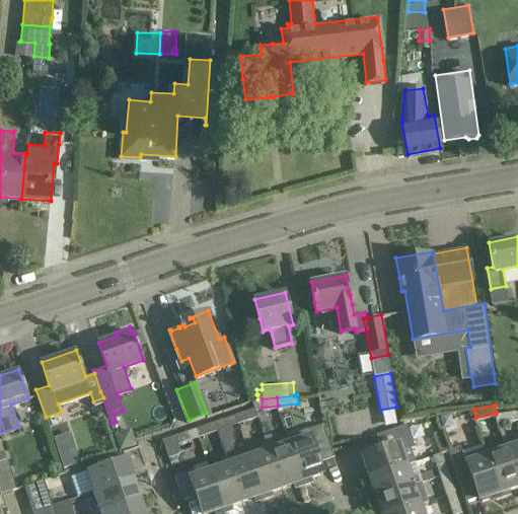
[(255,407),(236,414),(238,421),(257,415),(255,407)]
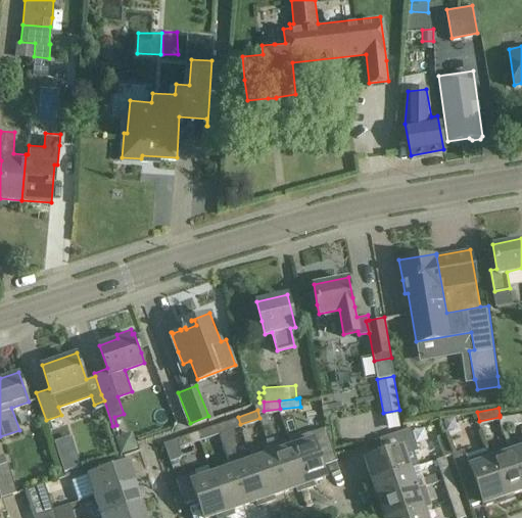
[(500,415),(500,416),(500,417),(501,425),(521,421),(521,417),(520,412),(500,415)]
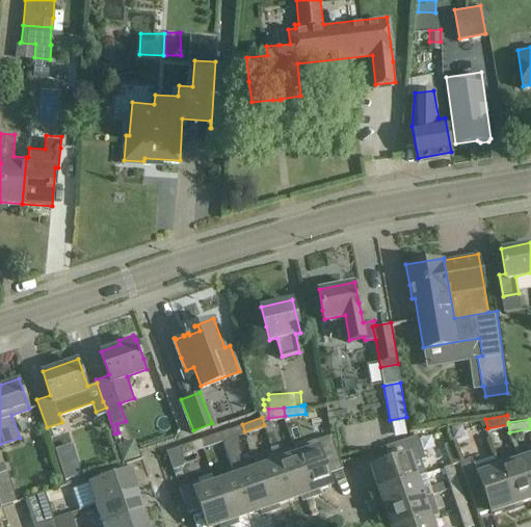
[(235,425),(221,430),(223,439),(238,435),(235,425)]
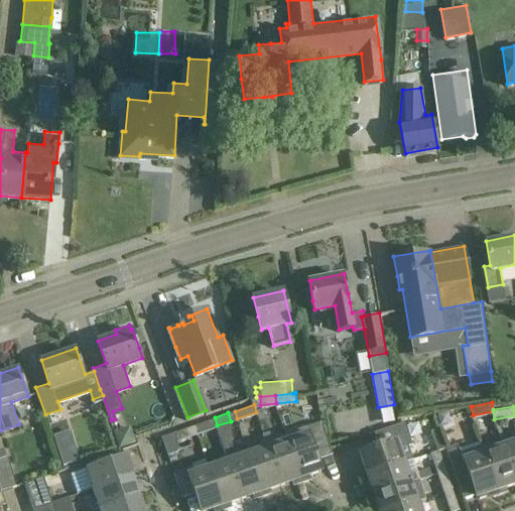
[(215,417),(201,422),(203,430),(217,425),(215,417)]
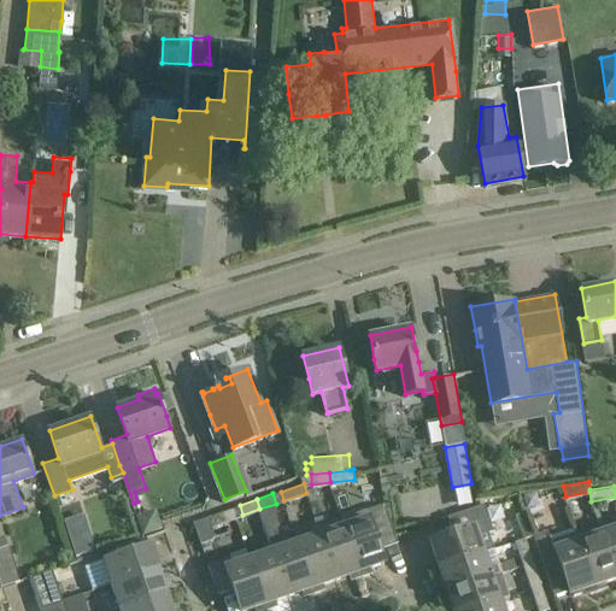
[(342,516),(341,517),(362,575),(368,573),(365,567),(385,560),(376,538),(394,532),(387,509),(385,503),(342,517),(342,516)]
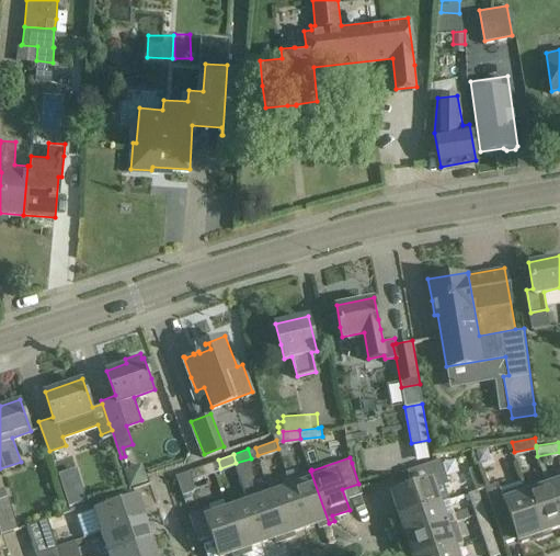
[(398,509),(392,511),(395,517),(403,513),(440,501),(449,498),(444,483),(448,481),(441,458),(434,461),(408,468),(413,485),(392,492),(398,509)]
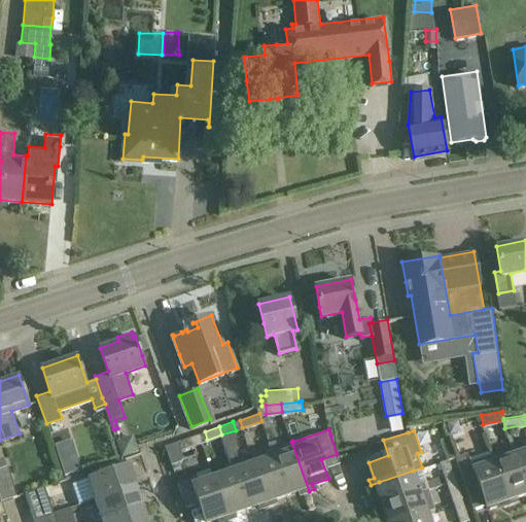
[(134,433),(117,439),(123,455),(139,450),(134,433)]
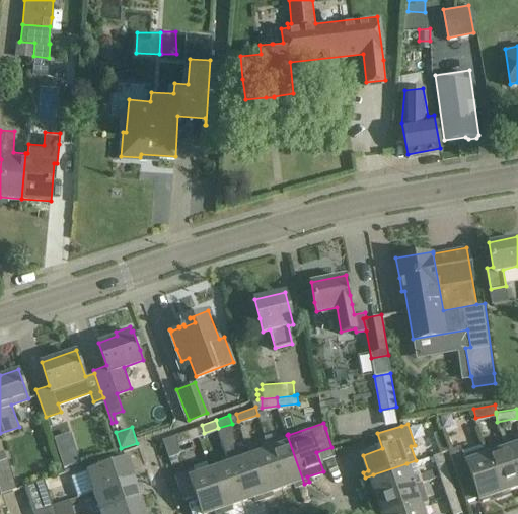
[(190,429),(175,433),(178,442),(193,437),(190,429)]
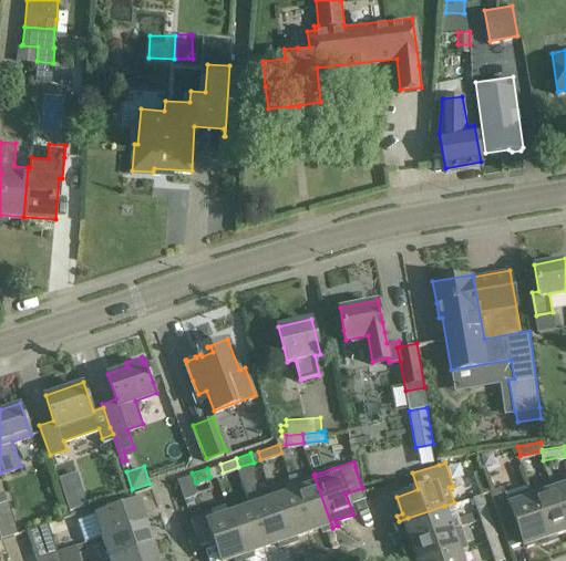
[(483,468),(473,471),(481,494),(491,490),(491,488),(483,468)]
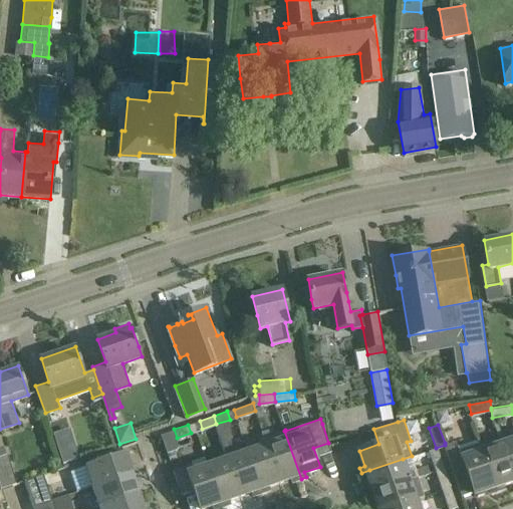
[(301,479),(284,431),(271,435),(269,429),(263,431),(280,481),(295,476),(296,481),(301,479)]
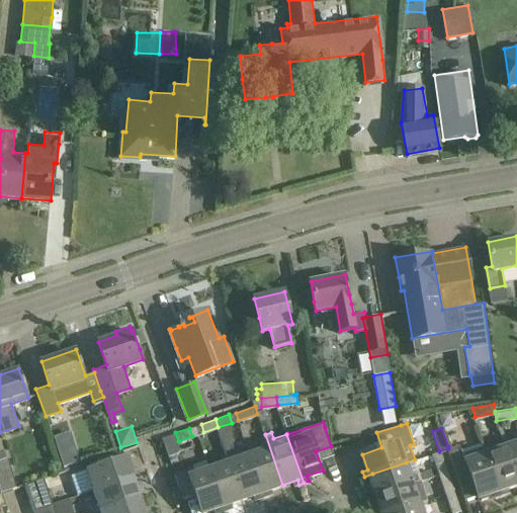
[(267,490),(282,485),(265,434),(264,434),(266,441),(260,443),(262,449),(249,454),(264,497),(269,495),(267,490)]
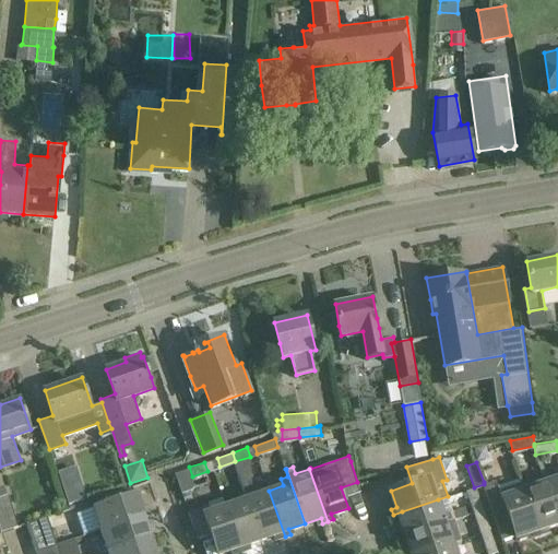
[(545,475),(557,515),(557,478),(554,480),(551,472),(545,475)]
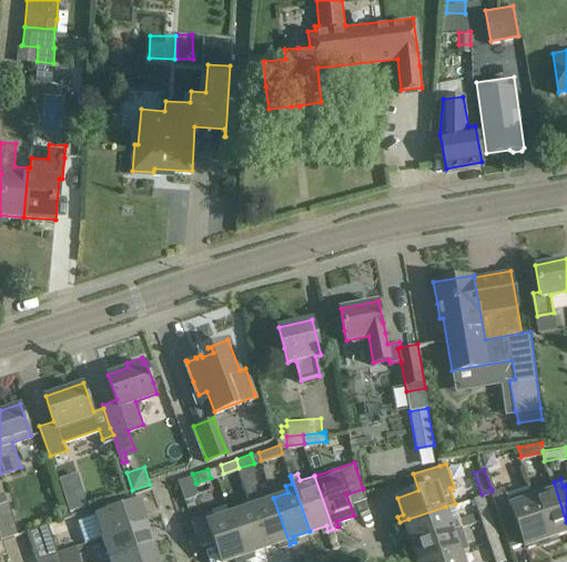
[(566,522),(554,482),(532,489),(549,542),(555,540),(553,534),(566,529),(566,522)]
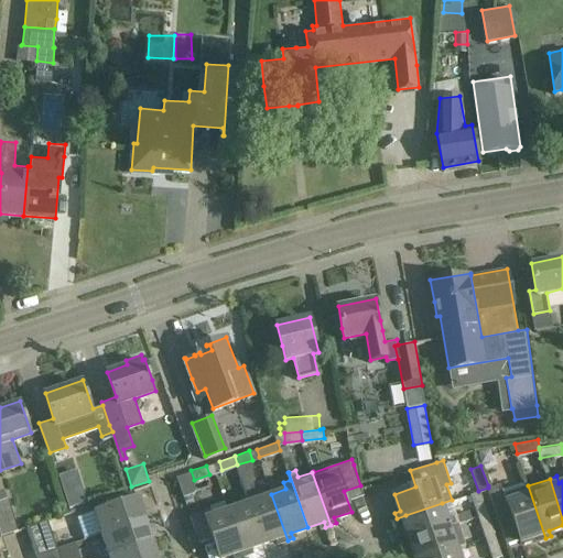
[(500,482),(488,485),(488,488),(507,543),(520,538),(521,540),(523,539),(524,542),(532,538),(531,537),(538,535),(540,540),(545,538),(528,485),(526,480),(502,488),(500,482)]
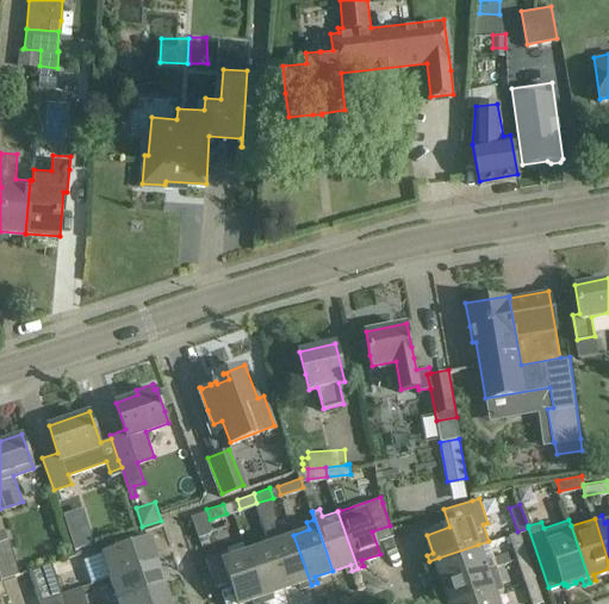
[(94,542),(87,522),(68,528),(74,548),(94,542)]
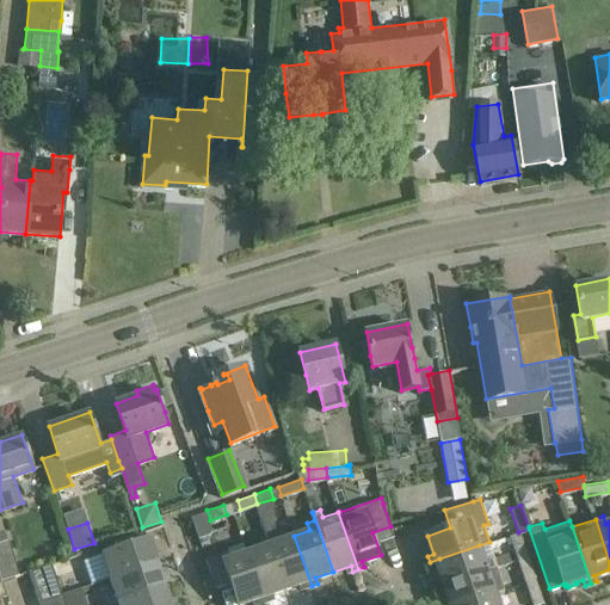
[(518,557),(528,554),(521,532),(518,532),(511,535),(518,557)]
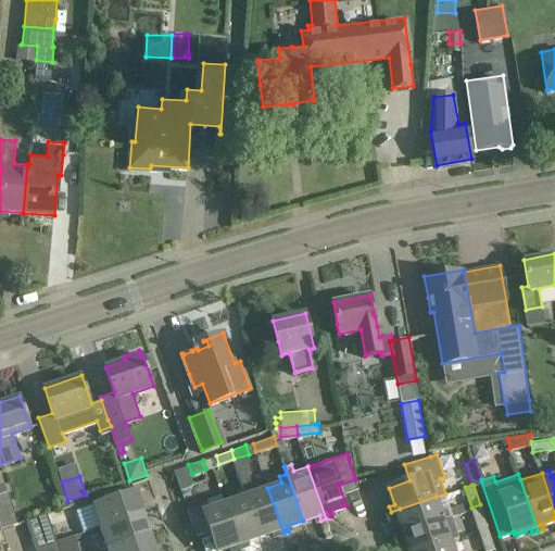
[(244,488),(261,535),(276,529),(278,535),(284,534),(267,488),(253,493),(250,486),(244,488)]
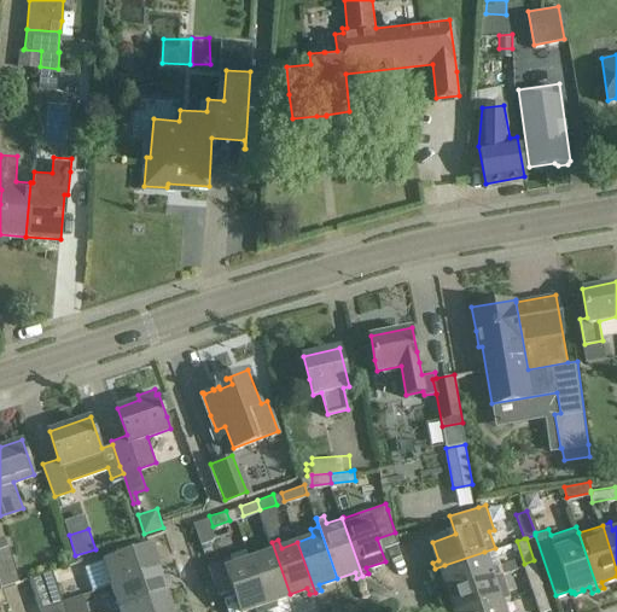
[(104,559),(111,582),(158,565),(151,542),(128,551),(104,559)]
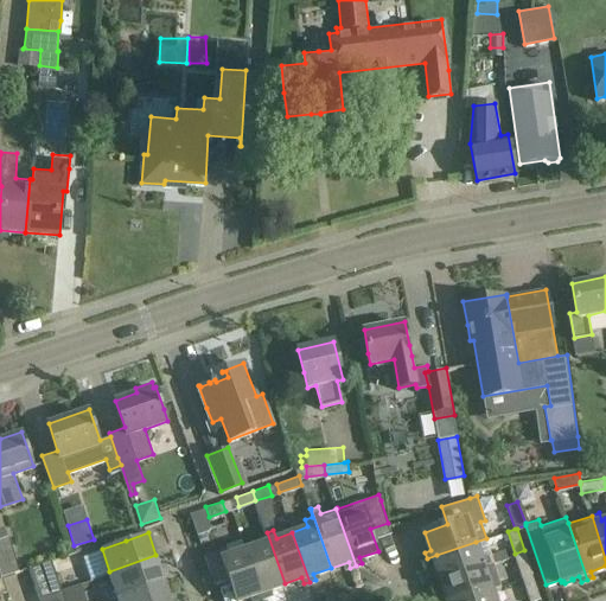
[(285,583),(267,532),(257,536),(261,544),(246,549),(263,598),(268,595),(267,590),(285,583)]
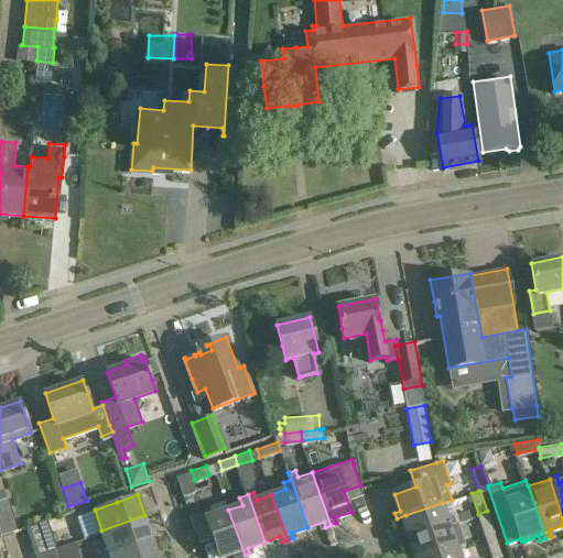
[(9,496),(0,499),(0,527),(0,528),(0,532),(1,535),(19,528),(9,496)]
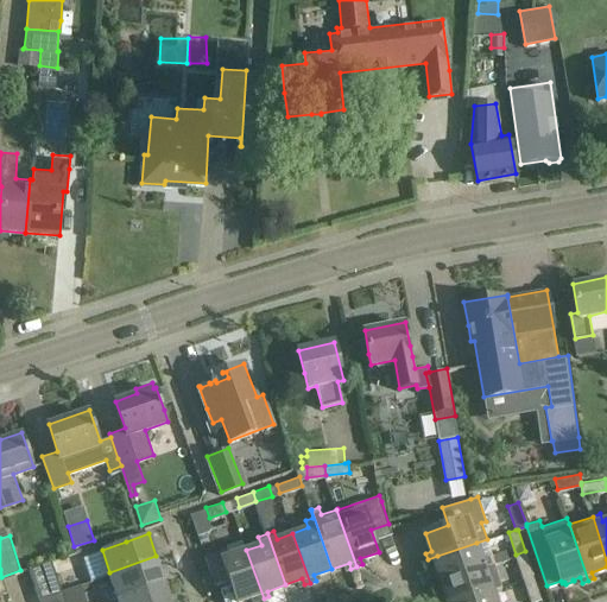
[(437,556),(428,559),(429,565),(435,563),(441,581),(497,561),(494,555),(489,556),(481,558),(476,543),(437,556)]
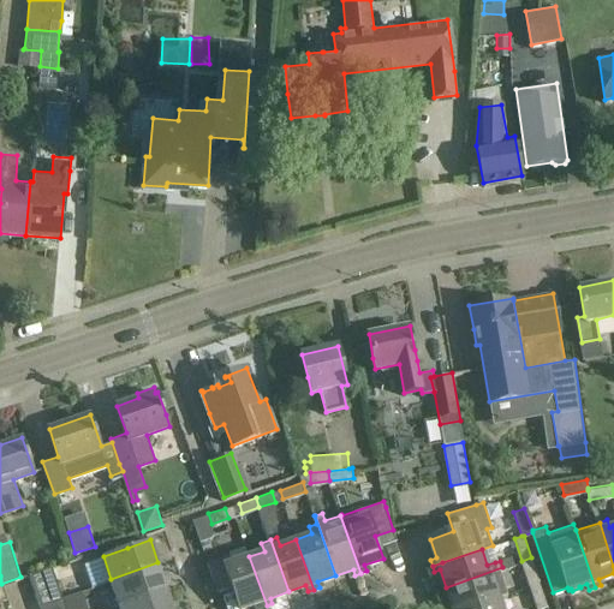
[(267,605),(249,556),(233,561),(231,554),(208,561),(218,590),(232,585),(240,608),(258,602),(261,608),(267,605)]
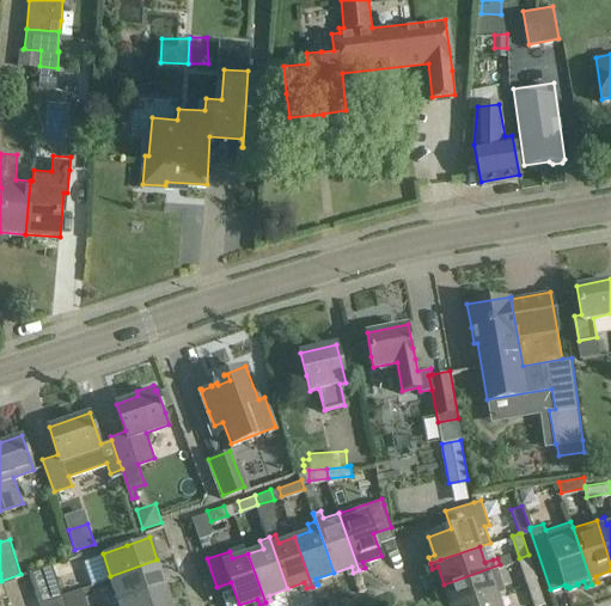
[(527,582),(537,579),(529,555),(519,558),(527,582)]
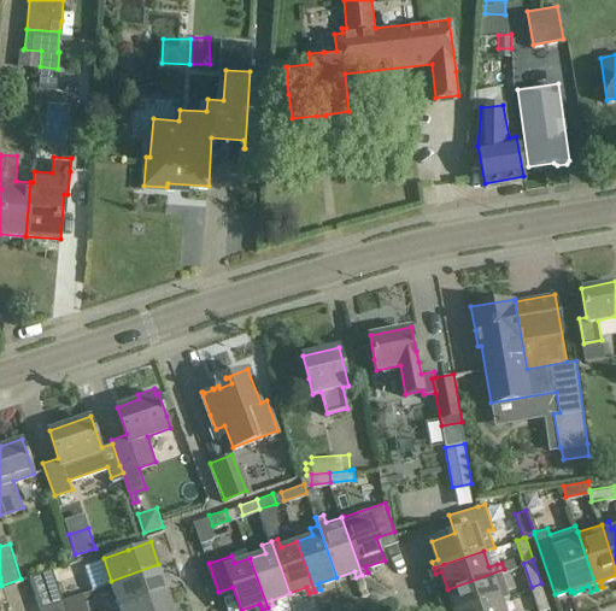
[(166,588),(158,564),(111,581),(116,594),(107,598),(111,607),(119,605),(166,588)]
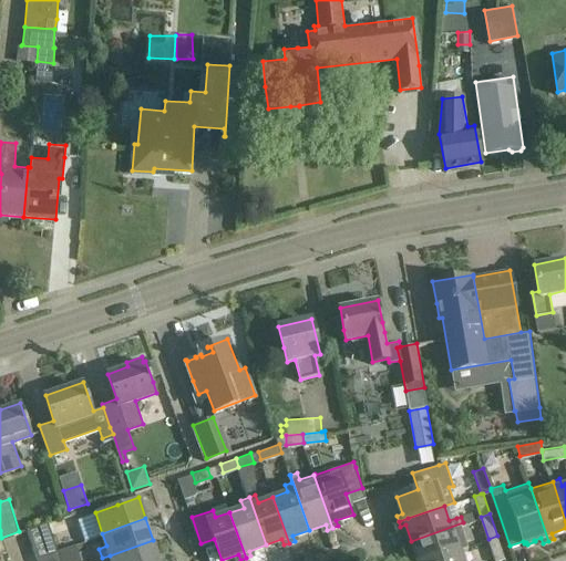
[(49,521),(28,528),(28,530),(30,534),(34,549),(37,556),(58,549),(49,521)]
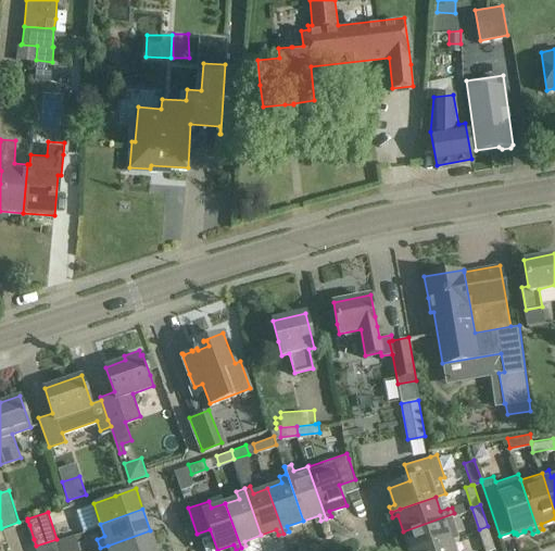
[(403,549),(404,550),(414,550),(450,539),(445,525),(452,522),(456,520),(454,513),(403,531),(408,547),(403,549)]
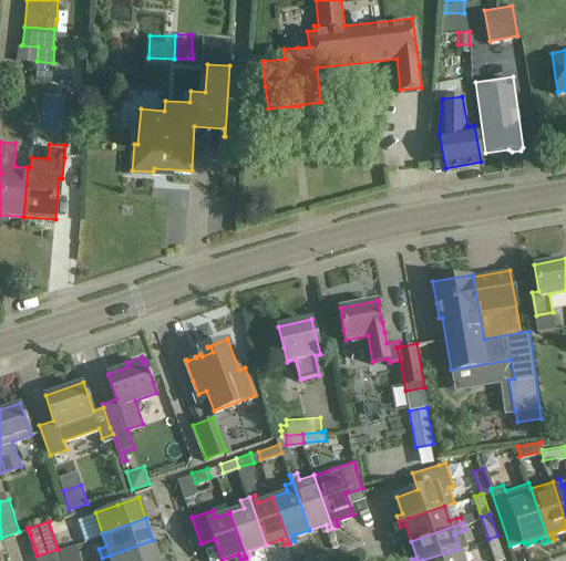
[(505,557),(497,536),(489,539),(495,560),(505,557)]
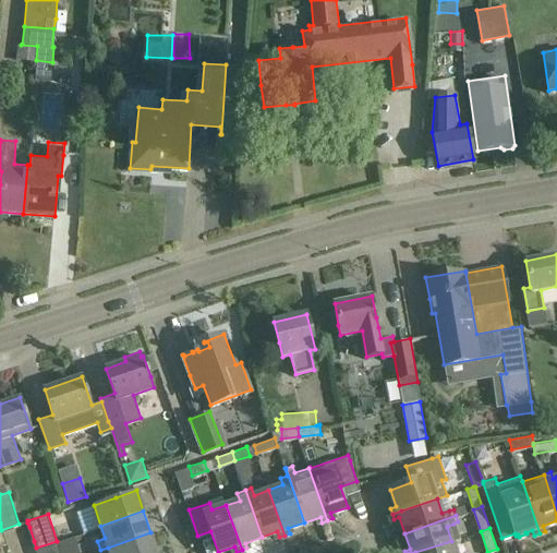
[(157,552),(150,532),(108,548),(109,552),(157,552)]
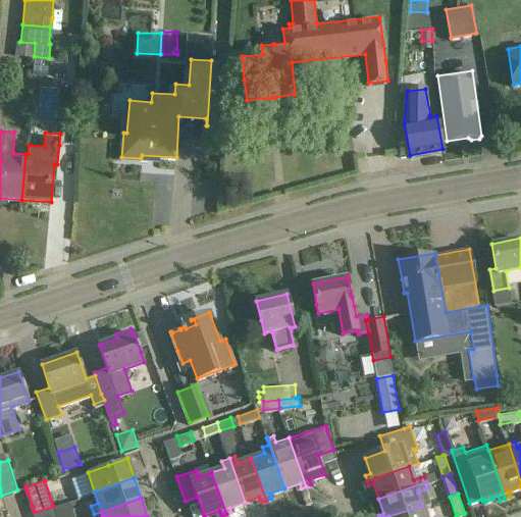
[(35,516),(56,516),(53,506),(34,512),(35,516)]
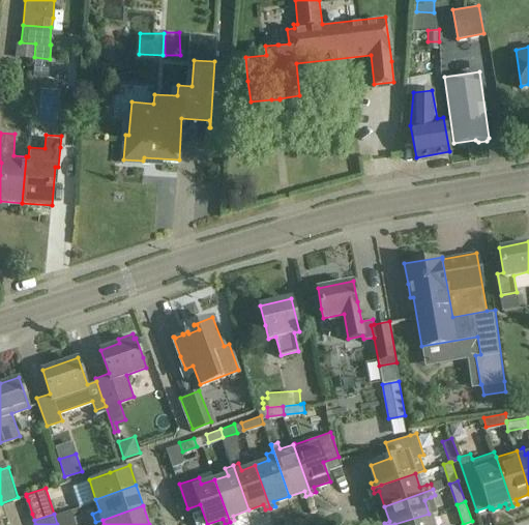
[(432,524),(429,514),(394,524),(432,524)]
